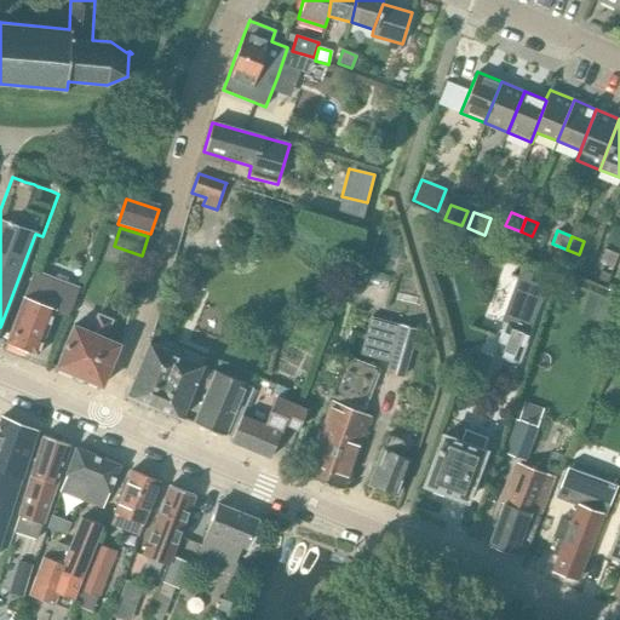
[(613,268),(619,251),(606,245),(598,262),(613,268)]
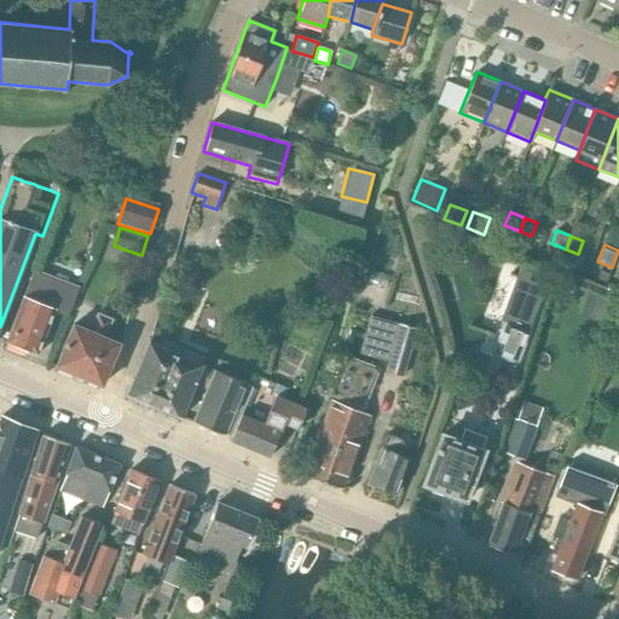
[(503,322),(497,336),(524,347),(531,328),(528,328),(545,285),(528,279),(531,273),(519,268),(498,320),(503,322)]
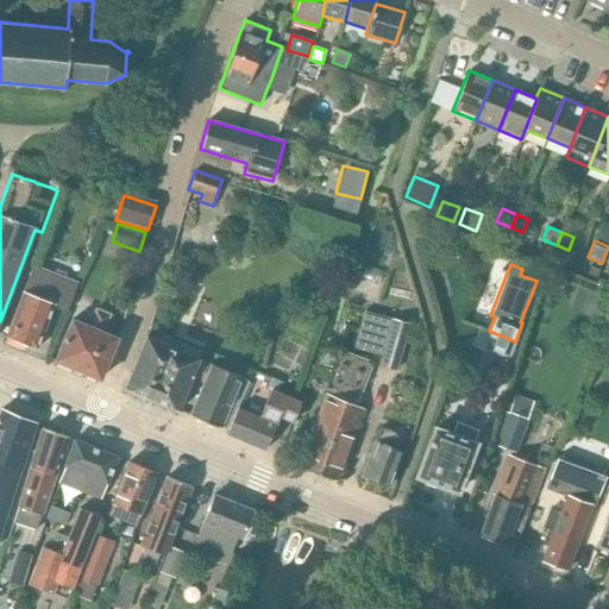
[(66,313),(77,284),(33,267),(5,337),(36,349),(52,307),(66,313)]
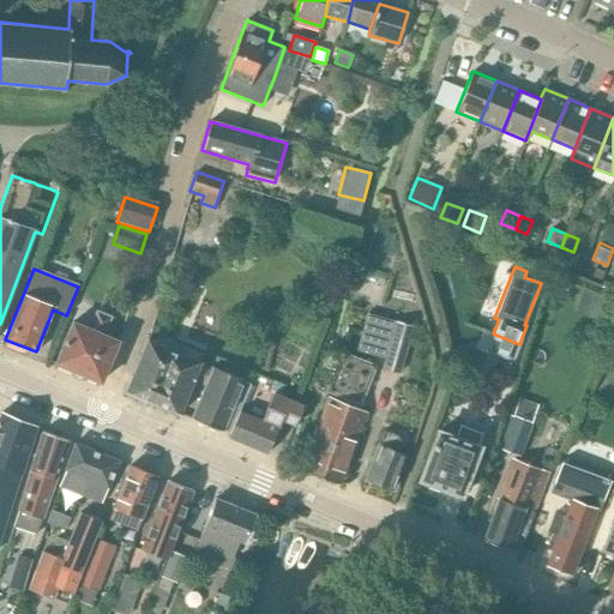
[(103,336),(110,318),(96,312),(89,330),(72,324),(55,365),(100,384),(118,342),(103,336)]
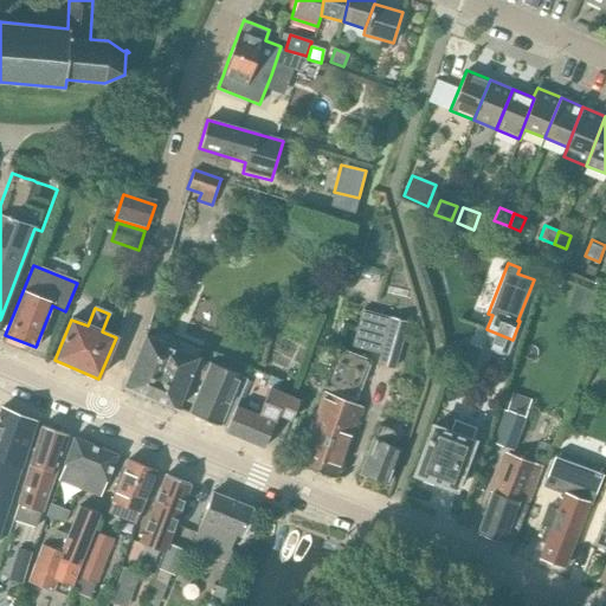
[(394,368),(407,322),(362,309),(350,347),(380,354),(376,365),(394,368)]
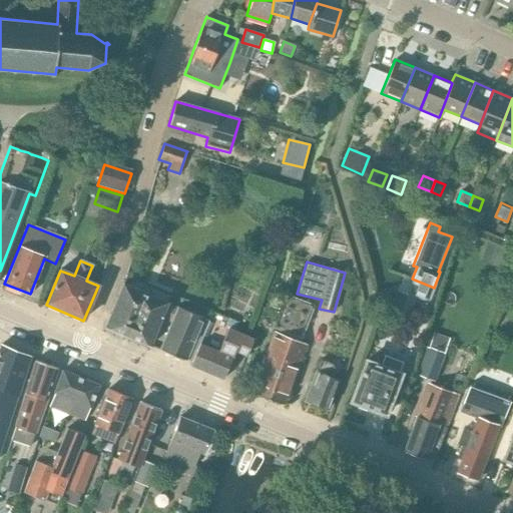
[(171,323),(177,308),(167,304),(167,303),(122,285),(104,328),(149,346),(161,319),(171,323)]
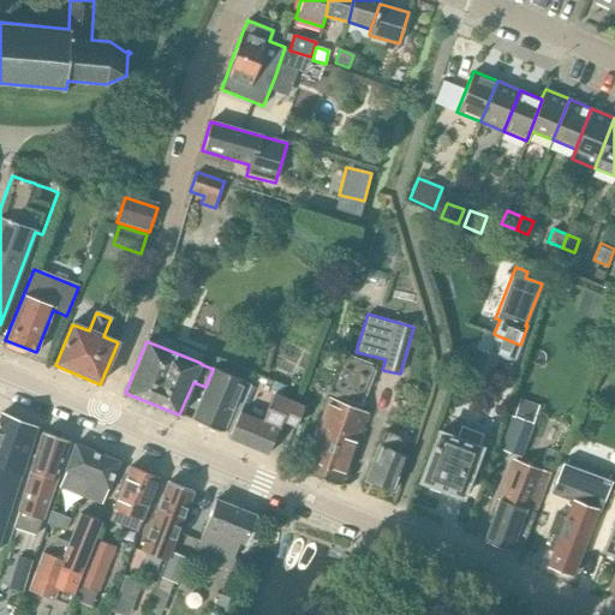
[(340,352),(324,393),(362,406),(376,365),(340,352)]
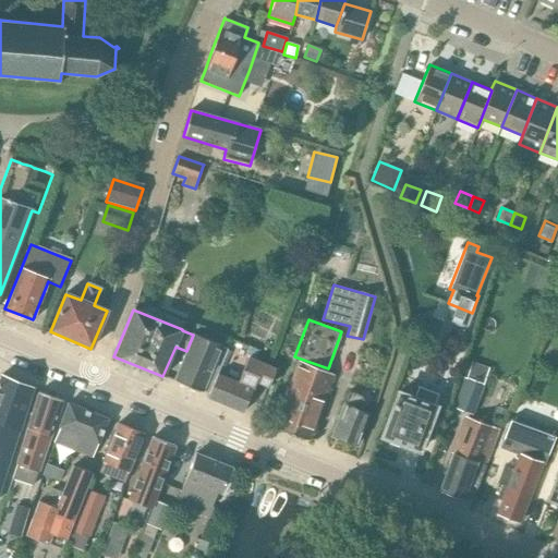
[(208,393),(218,374),(228,350),(220,347),(221,346),(194,335),(193,335),(186,351),(174,381),(202,392),(202,391),(208,393)]
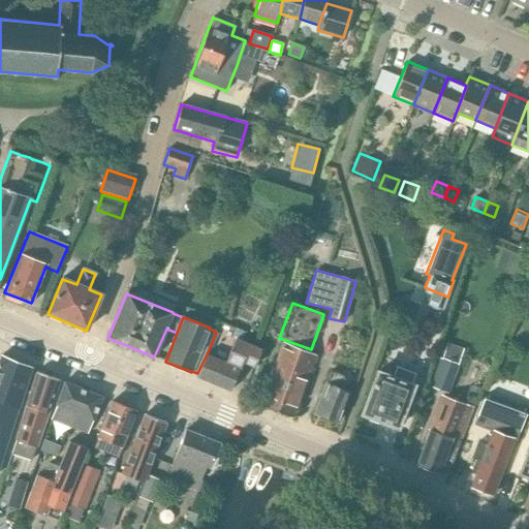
[(207,354),(197,373),(196,376),(229,391),(242,363),(253,367),(261,349),(236,339),(225,363),(207,354)]
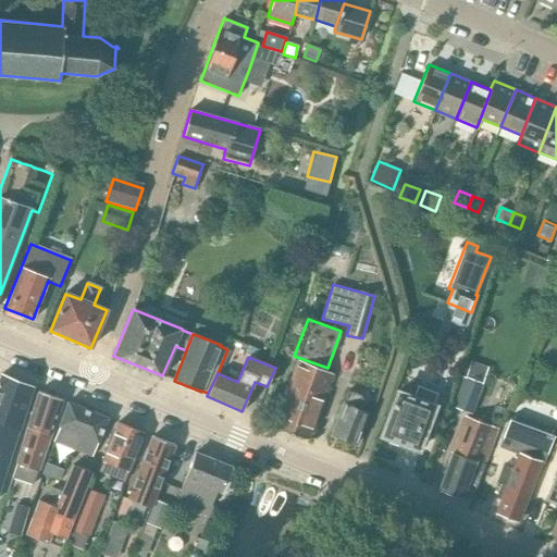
[(308,440),(333,373),(299,360),(285,397),(273,392),(268,405),(281,409),(274,426),(308,440)]
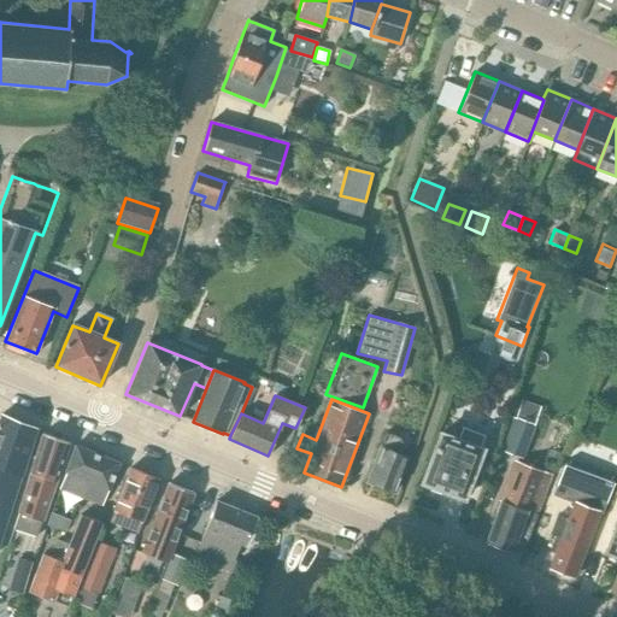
[(522,457),(538,416),(540,410),(519,403),(501,451),(522,457)]
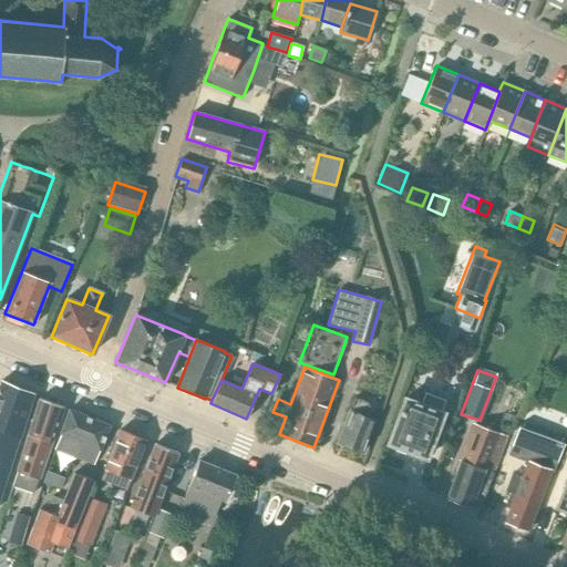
[(0,498),(20,435),(33,393),(0,381),(0,382),(0,498)]
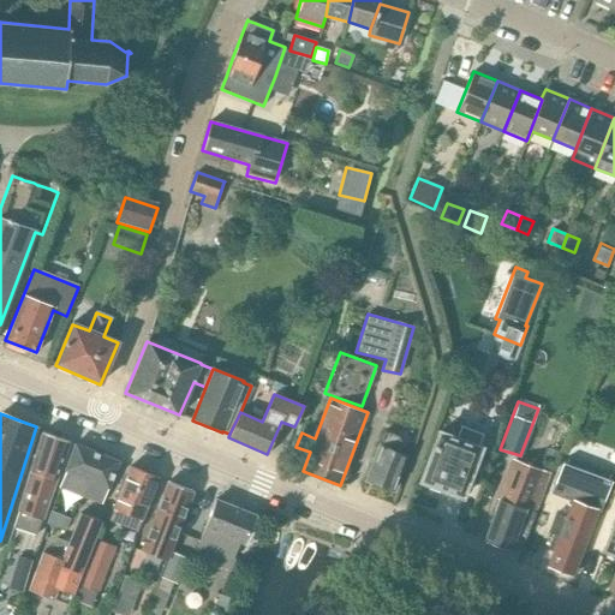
[(478,445),(483,434),(461,427),(457,436),(440,429),(421,478),(419,481),(423,482),(423,481),(459,495),(461,496),(463,494),(467,479),(477,483),(485,460),(478,458),(483,447),(478,445)]
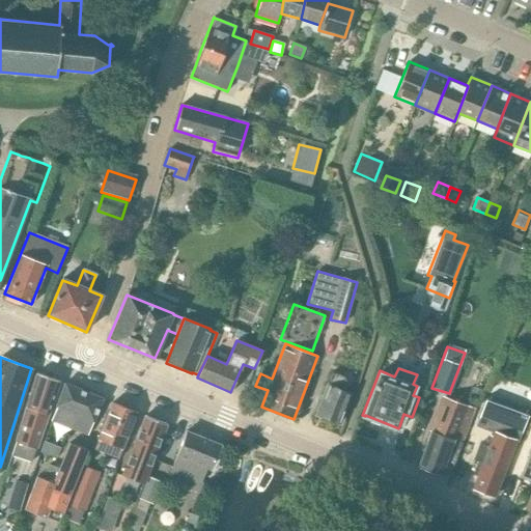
[(31,462),(36,448),(60,381),(37,373),(24,411),(16,442),(10,455),(31,462)]
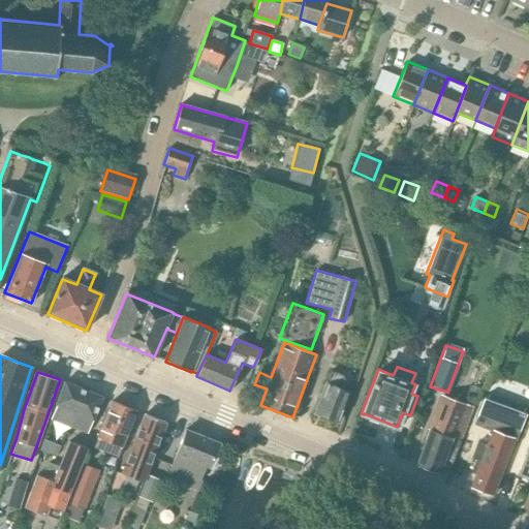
[(337,423),(348,394),(337,390),(342,378),(332,374),(315,414),(337,423)]
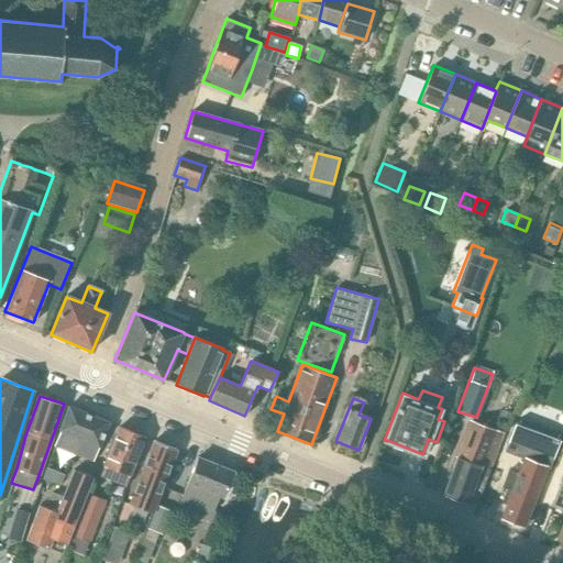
[(59,431),(54,445),(73,453),(91,462),(98,448),(109,422),(92,415),(91,415),(88,414),(68,406),(58,431),(59,431)]
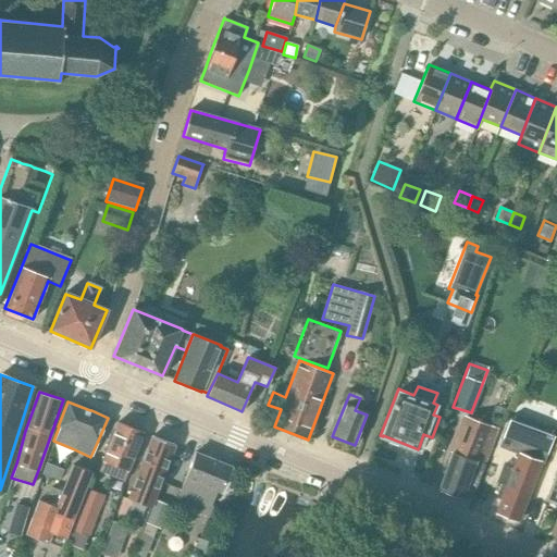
[(543,463),(554,435),(555,432),(510,416),(498,447),(517,455),(511,468),(503,465),(496,482),(500,483),(496,495),(502,498),(496,512),(518,520),(541,462),(543,463)]
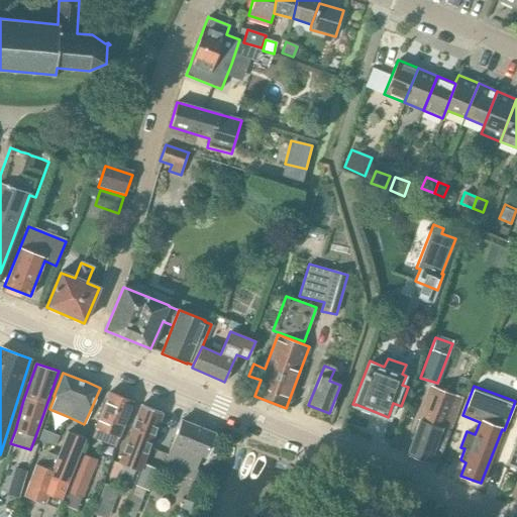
[(441,454),(449,431),(448,431),(460,398),(431,387),(406,454),(429,462),(433,451),(441,454)]
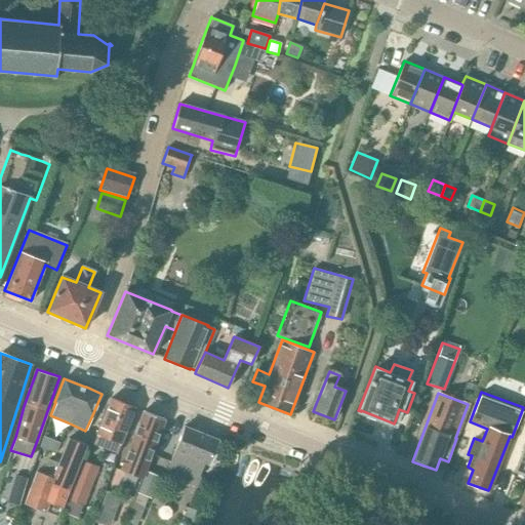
[(117,453),(120,444),(135,407),(111,398),(95,435),(96,435),(94,440),(94,445),(117,453)]
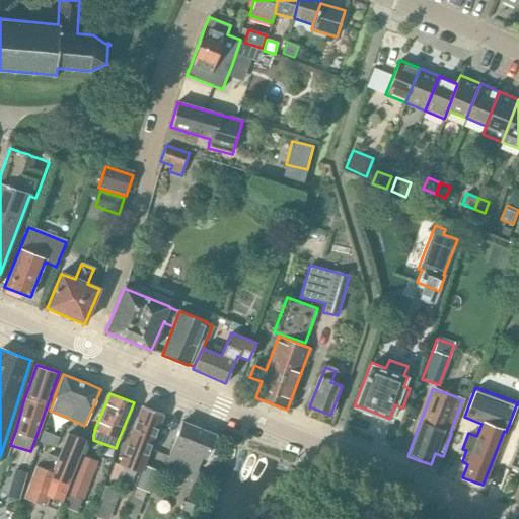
[(140,473),(148,452),(162,414),(142,405),(125,452),(120,464),(140,473)]
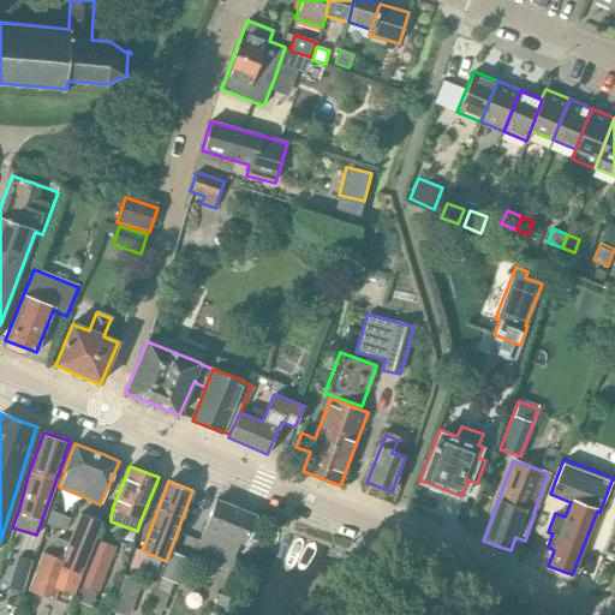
[(245,545),(256,517),(257,515),(215,500),(197,545),(233,560),(239,543),(245,545)]
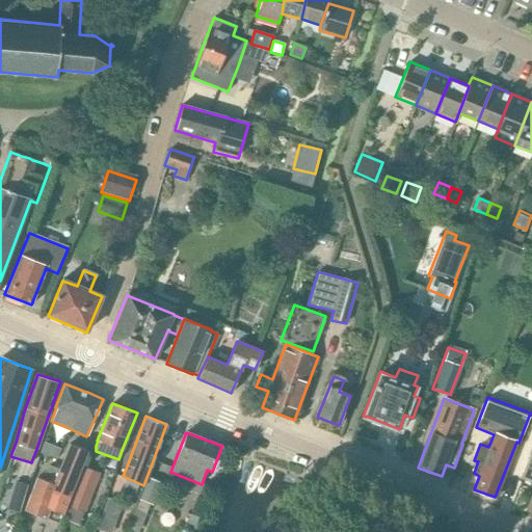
[(44,442),(40,453),(56,459),(60,448),(44,442)]
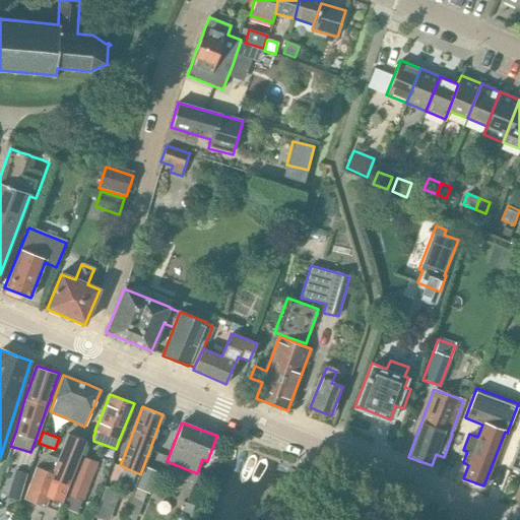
[(73,470),(85,441),(67,433),(57,458),(48,455),(39,467),(37,466),(23,499),(46,507),(49,497),(61,501),(72,470),(73,470)]
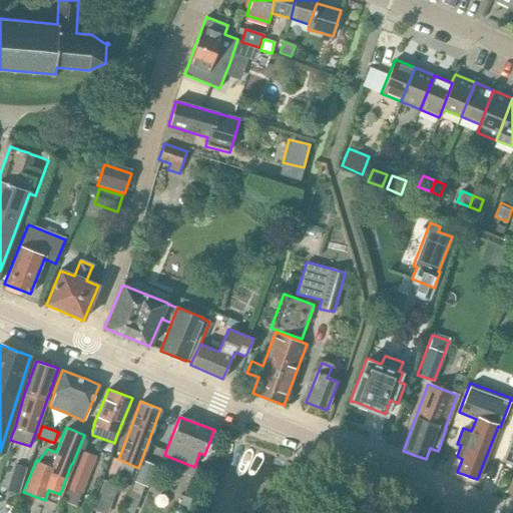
[(512,431),(503,458),(502,458),(502,460),(504,461),(504,460),(512,463),(512,431)]
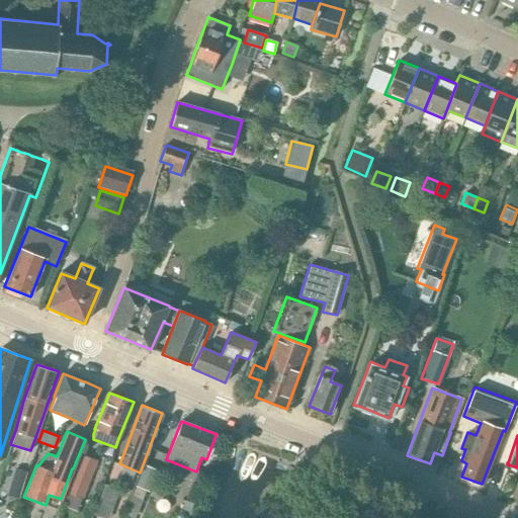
[(82,497),(96,461),(82,455),(67,492),(82,497)]
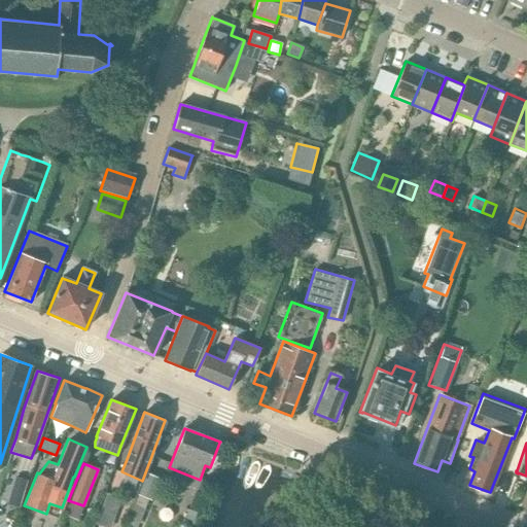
[(150,500),(160,478),(146,472),(138,495),(150,500)]
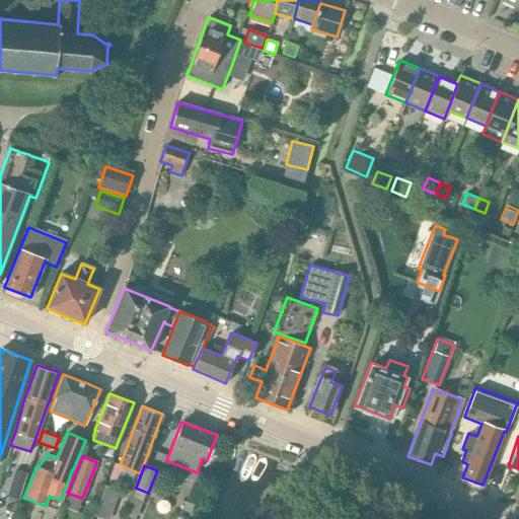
[(15,469),(11,484),(22,487),(26,472),(15,469)]
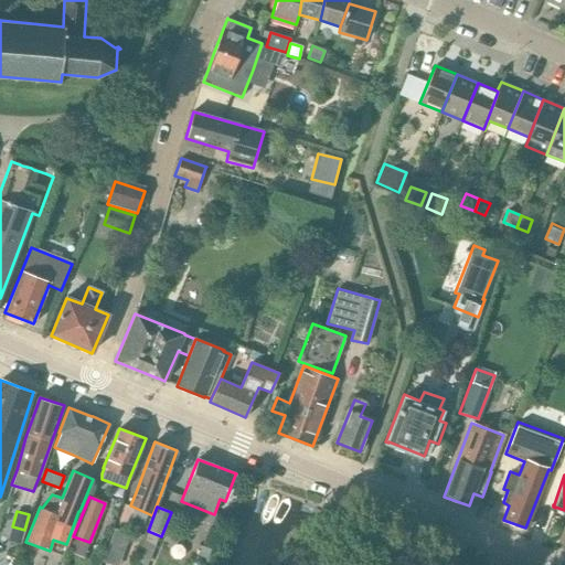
[(115,530),(103,562),(112,564),(117,564),(128,534),(115,530)]
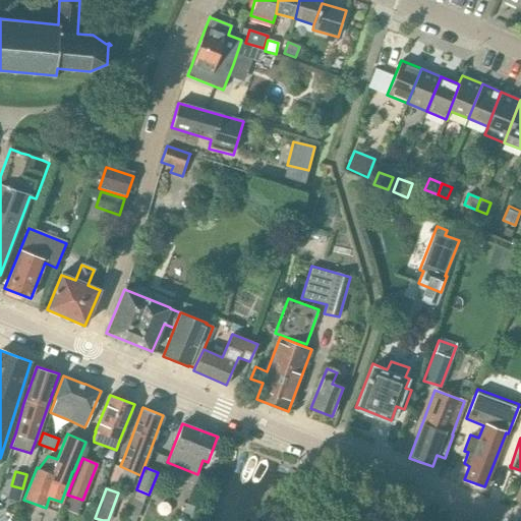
[(185,504),(181,513),(190,516),(194,507),(185,504)]
